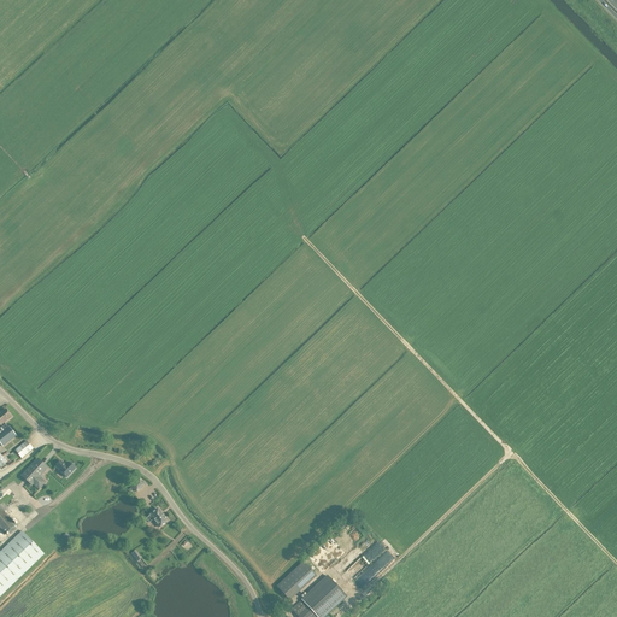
[(9,427),(7,425),(5,422),(12,416),(6,409),(0,413),(0,423),(1,425),(5,430),(0,433),(0,442),(4,446),(17,436),(9,427)]
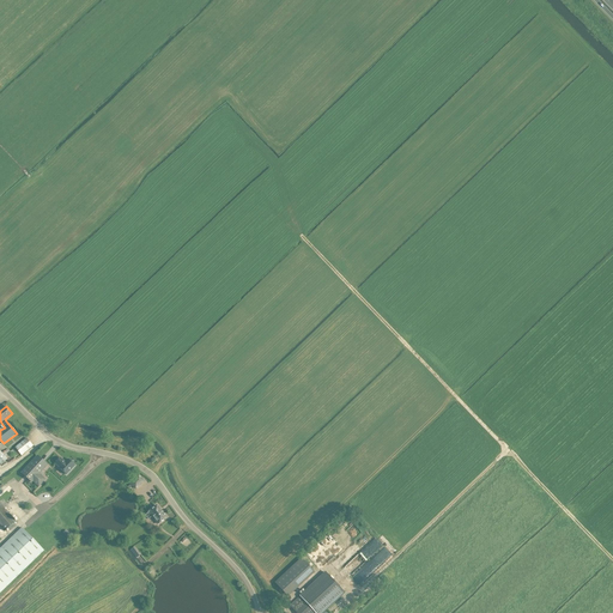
[(22,455),(32,445),(26,438),(14,447),(22,455)]
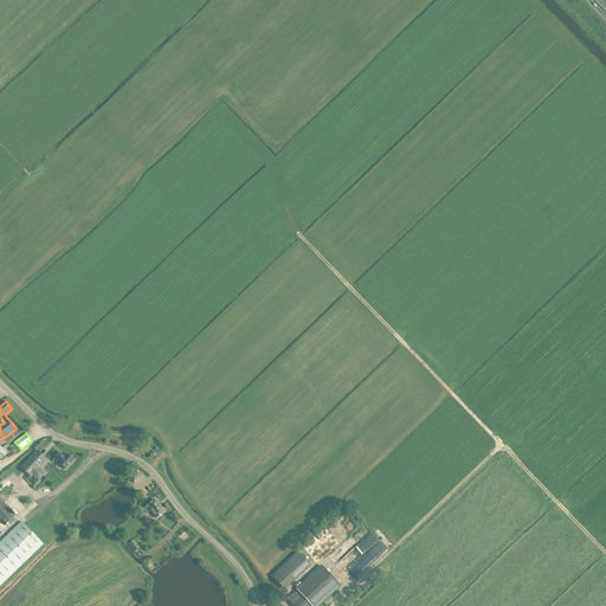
[(32,475),(39,481),(44,475),(37,469),(44,461),(45,462),(47,459),(37,450),(21,468),(31,476),(32,475)]
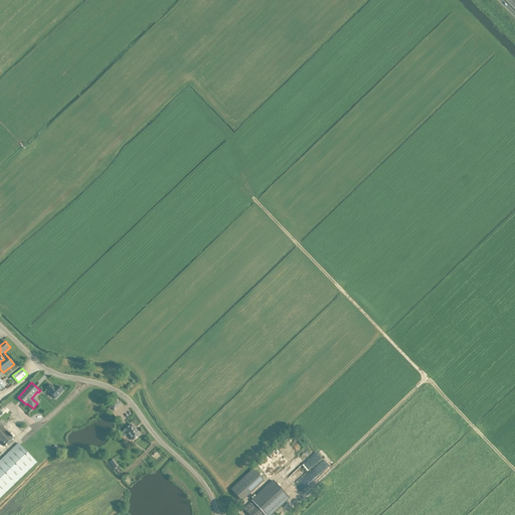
[(57,385),(54,388),(50,384),(46,389),(50,392),(50,393),(55,398),(63,390),(57,385)]
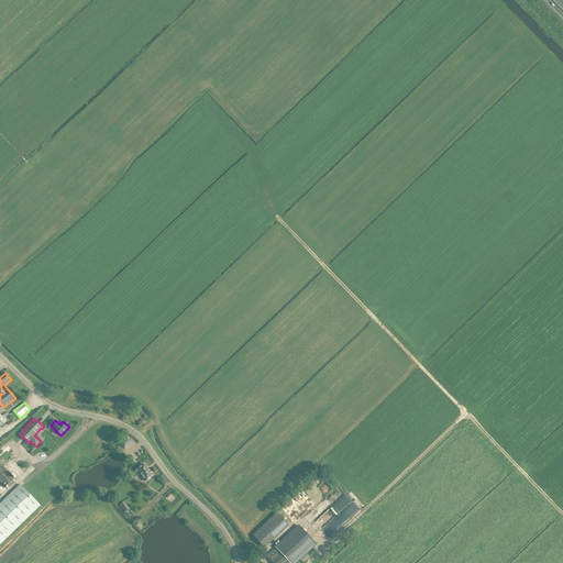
[(128,437),(120,444),(124,449),(132,442),(128,437)]
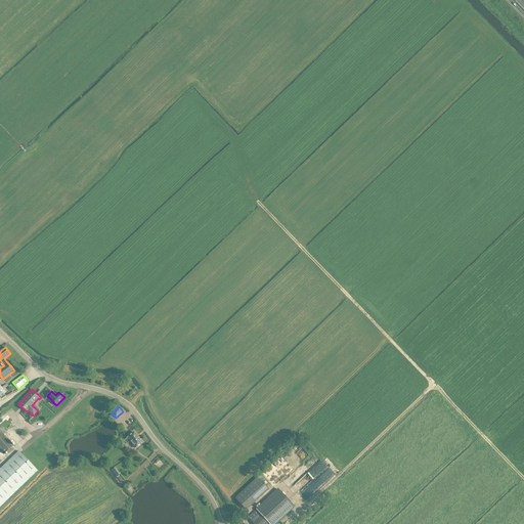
[(0,429),(0,447),(4,453),(13,445),(0,429)]
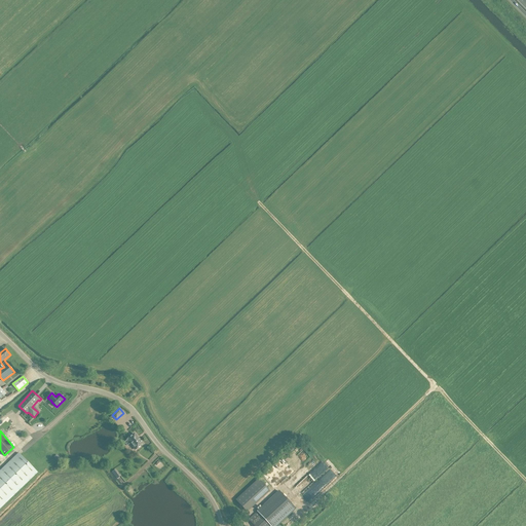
[(127,439),(128,440),(125,442),(127,445),(130,443),(136,449),(143,444),(135,434),(127,439)]
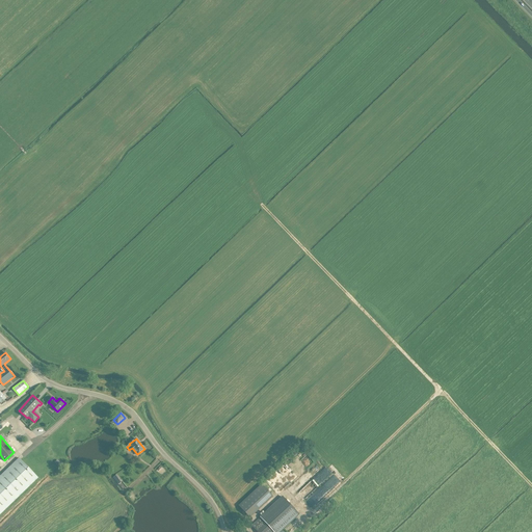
[(19,457),(9,467),(0,475),(0,513),(38,478),(19,457)]
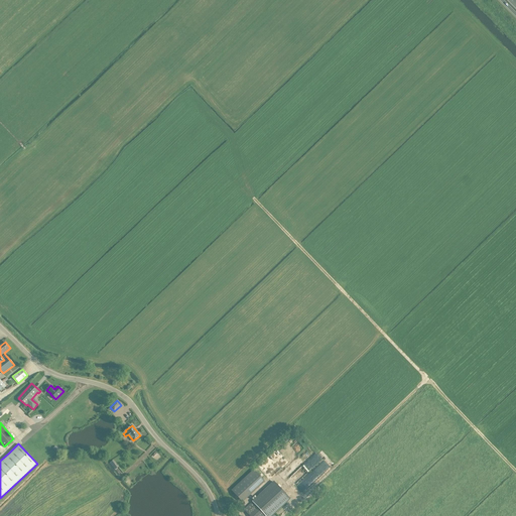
[(303,450),(289,466),(293,471),(307,455),(303,450)]
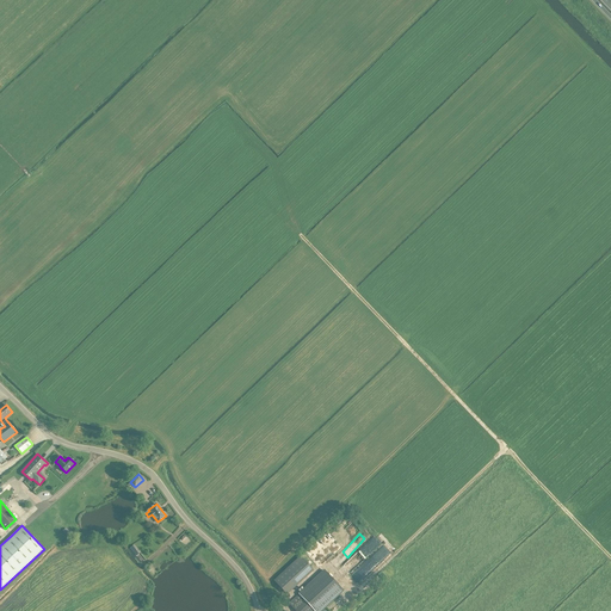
[(312,560),(322,549),(315,542),(304,551),(312,560)]
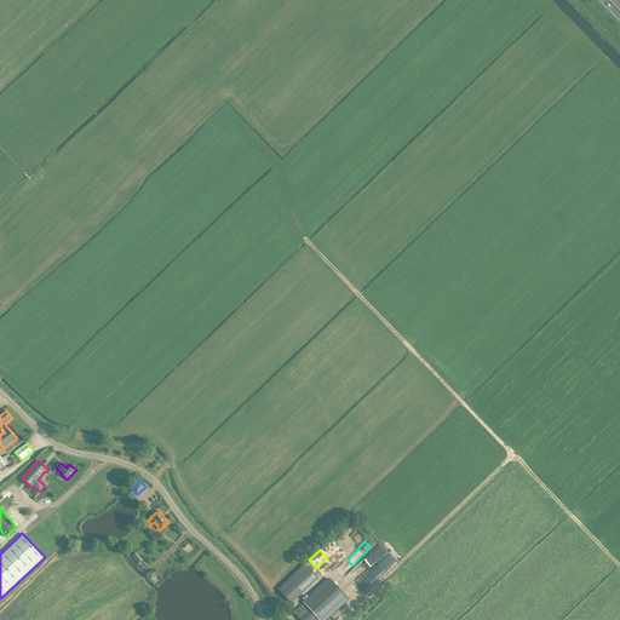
[(142,561),(136,554),(131,557),(137,564),(142,561)]
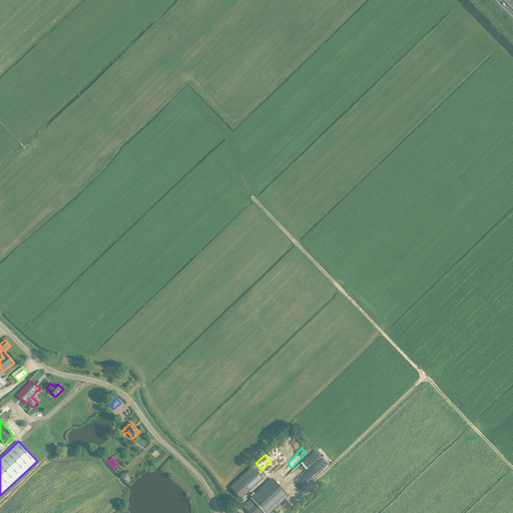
[(297,462),(295,468),(303,471),(304,464),(297,462)]
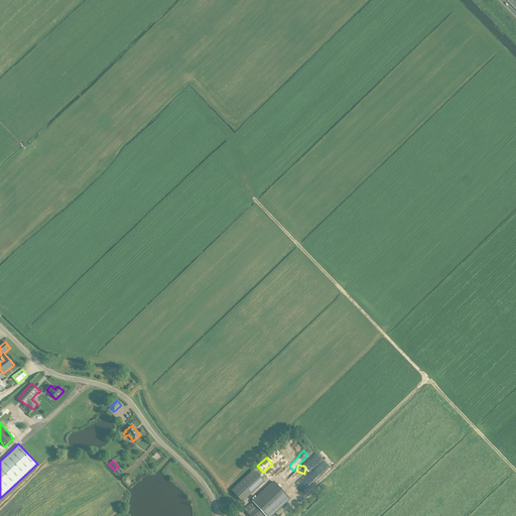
[(241,501),(264,480),(254,470),(232,491),(241,501)]
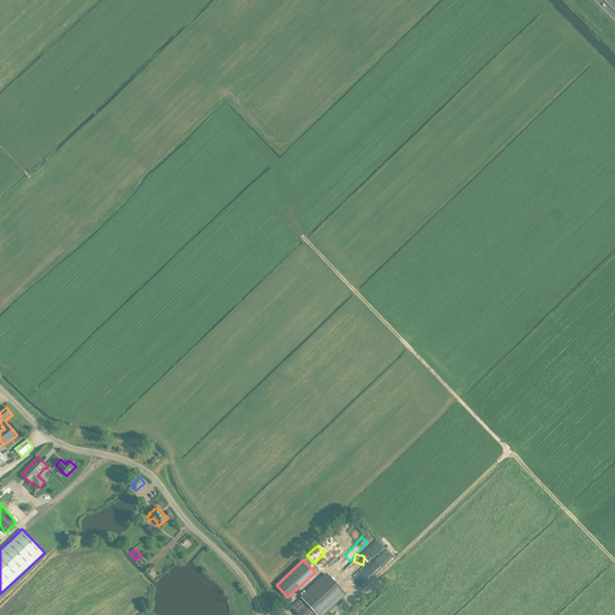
[(356,587),(365,578),(359,573),(350,581),(356,587)]
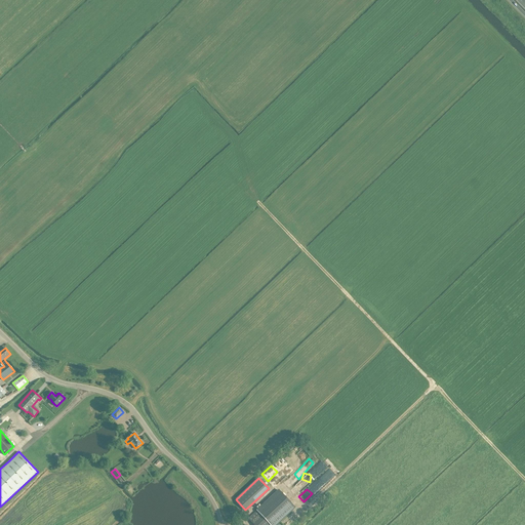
[(279,490),(251,516),(248,519),(254,524),(275,524),(294,508),(279,490)]
